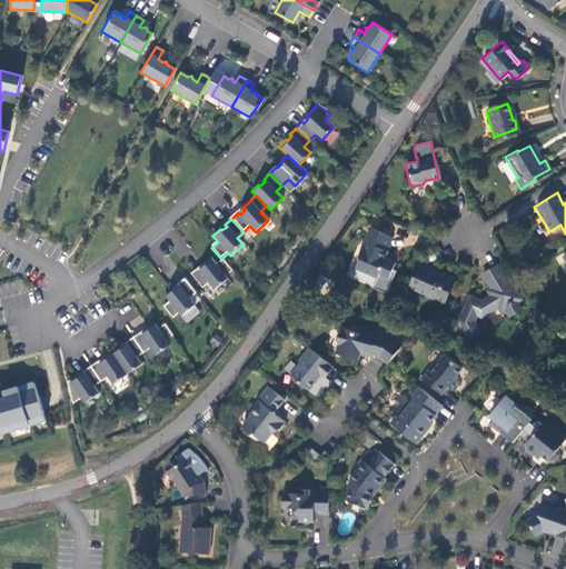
[(391,265),(386,262),(380,260),(383,257),(384,251),(383,250),(388,238),(386,237),(377,233),(366,229),(360,242),(361,242),(350,269),(373,278),(375,275),(385,279),(391,265)]
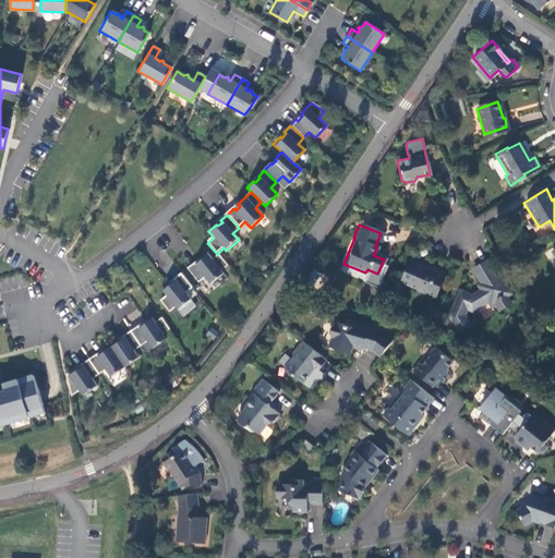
[(228,267),(218,255),(212,262),(206,255),(198,262),(201,263),(195,267),(194,265),(188,271),(198,284),(205,279),(210,287),(224,276),(221,273),(228,267)]
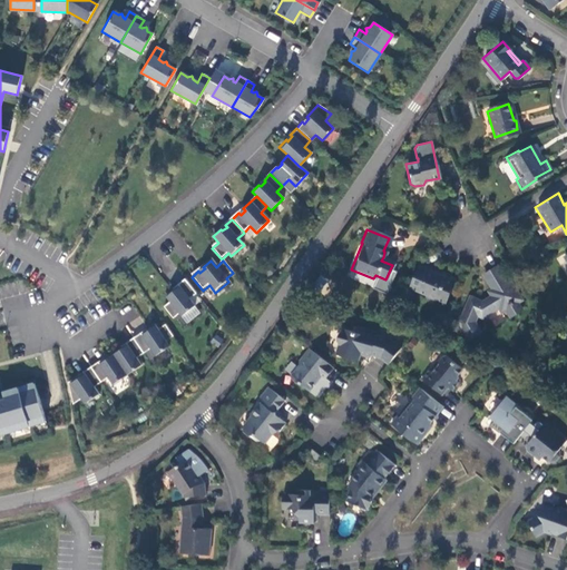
[(442,302),(452,277),(443,272),(441,276),(414,265),(406,287),(442,302)]
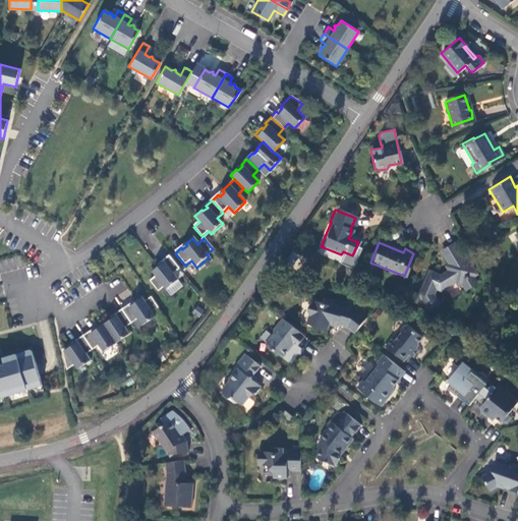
[(460,255),(453,243),(440,250),(447,262),(443,265),(446,269),(439,274),(427,270),(417,294),(426,309),(438,303),(432,294),(434,288),(439,290),(453,280),(456,285),(460,282),(464,288),(473,282),(470,276),(474,273),(463,254),(460,255)]
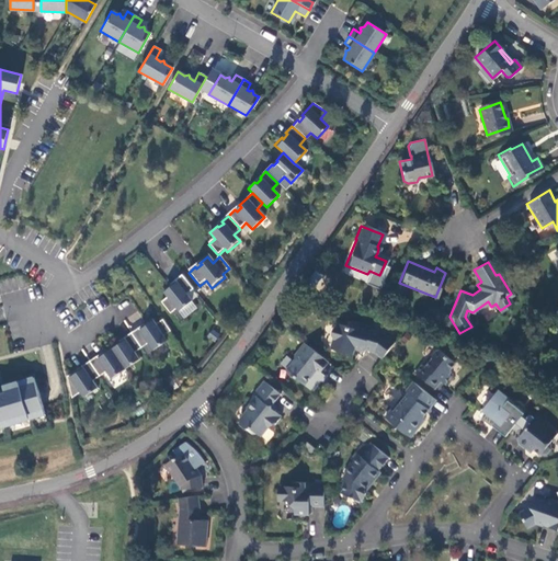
[(194,292),(182,277),(175,283),(178,285),(172,288),(171,287),(162,293),(168,299),(161,305),(171,316),(177,311),(180,313),(193,304),(188,297),(194,292)]
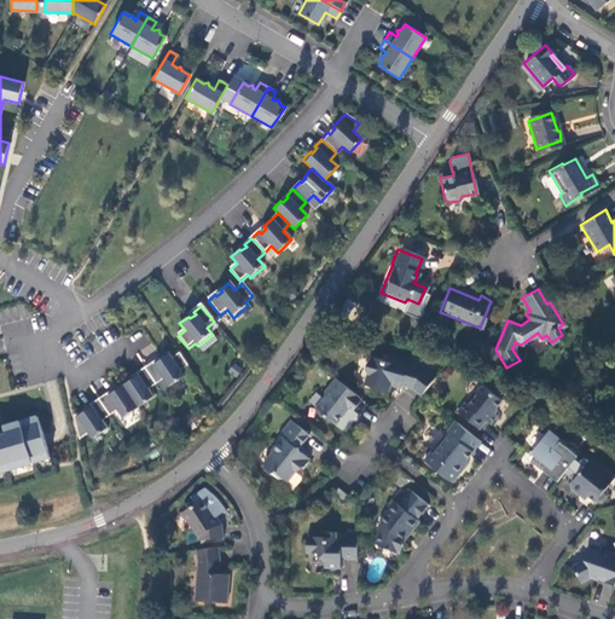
[(189,368),(179,354),(172,360),(168,354),(158,360),(160,363),(155,366),(152,364),(145,370),(156,386),(163,381),(169,389),(184,379),(180,372),(189,368)]
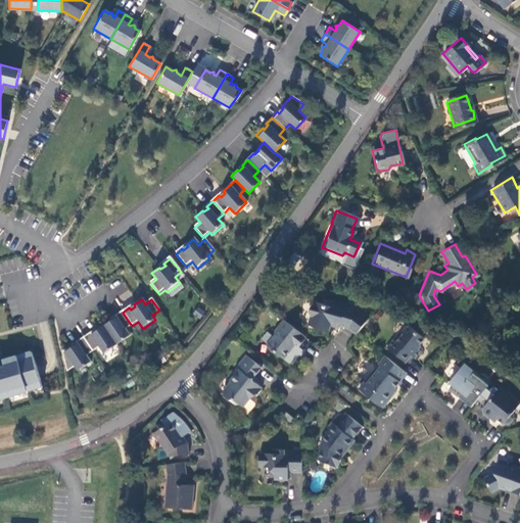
[(356,334),(367,320),(356,312),(345,308),(345,306),(327,300),(326,305),(313,300),(312,303),(310,302),(309,304),(306,311),(309,314),(305,323),(319,327),(319,324),(327,326),(328,322),(338,325),(339,323),(344,325),(356,334)]
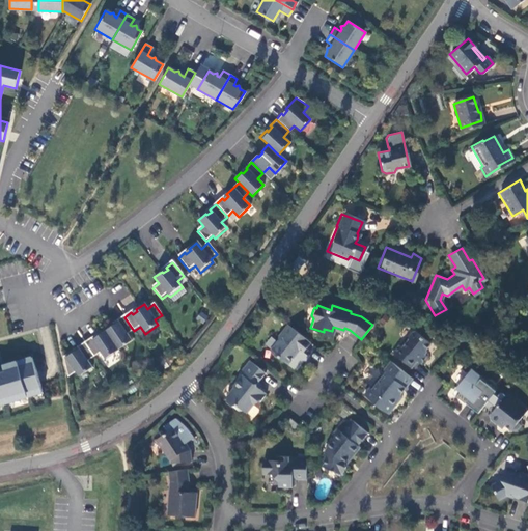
[(201,324),(204,315),(196,311),(193,319),(201,324)]
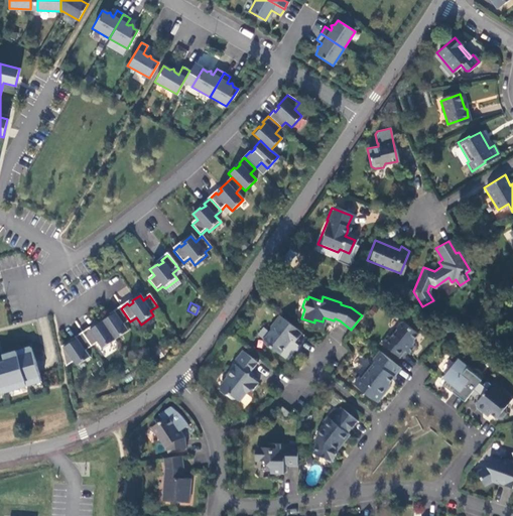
[(372,316),(377,311),(372,307),(368,313),(372,316)]
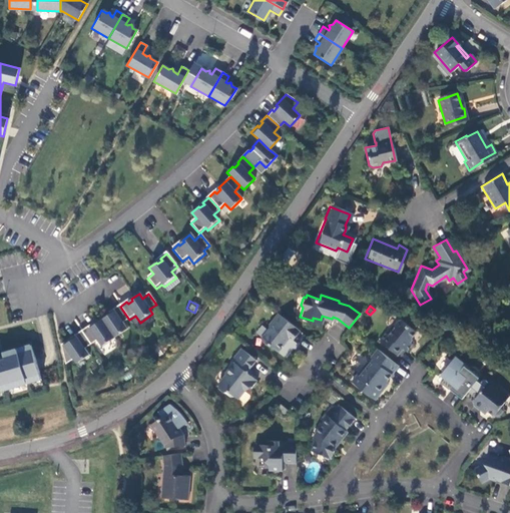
[(108,314),(101,320),(114,340),(127,331),(123,324),(129,320),(120,307),(113,311),(114,313),(110,316),(108,314)]
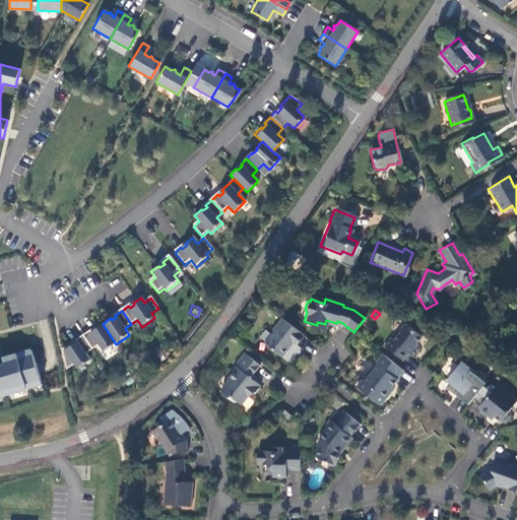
[(303,333),(279,315),(270,328),(270,332),(263,341),(280,353),(291,339),(296,343),(303,333)]
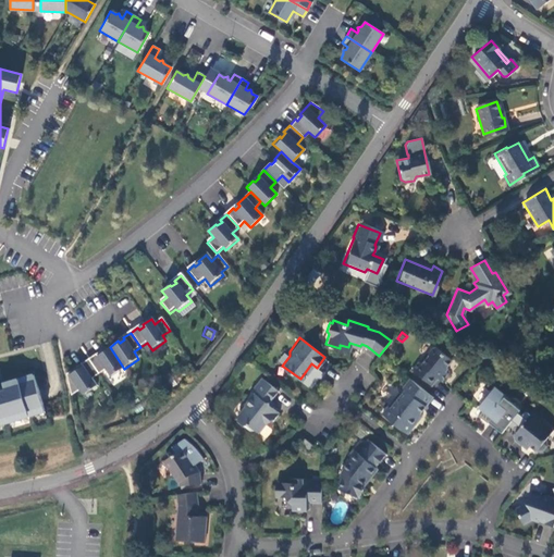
[(442,370),(450,359),(434,346),(429,347),(426,353),(427,357),(422,363),(418,361),(411,371),(427,382),(432,375),(439,381),(445,372),(442,370)]
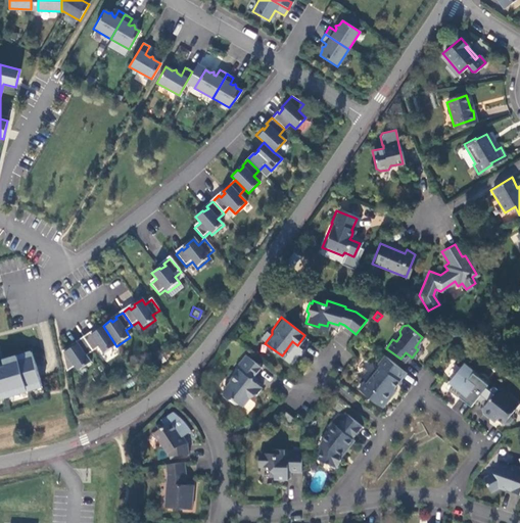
[(90,334),(84,339),(93,352),(99,348),(104,355),(116,346),(103,326),(95,331),(96,333),(91,336),(90,334)]
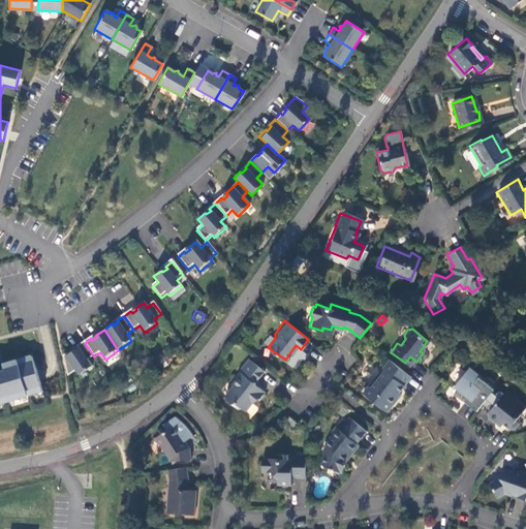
[(94,356),(85,343),(78,347),(79,349),(74,352),(72,350),(63,356),(68,377),(75,372),(79,377),(92,368),(88,361),(94,356)]
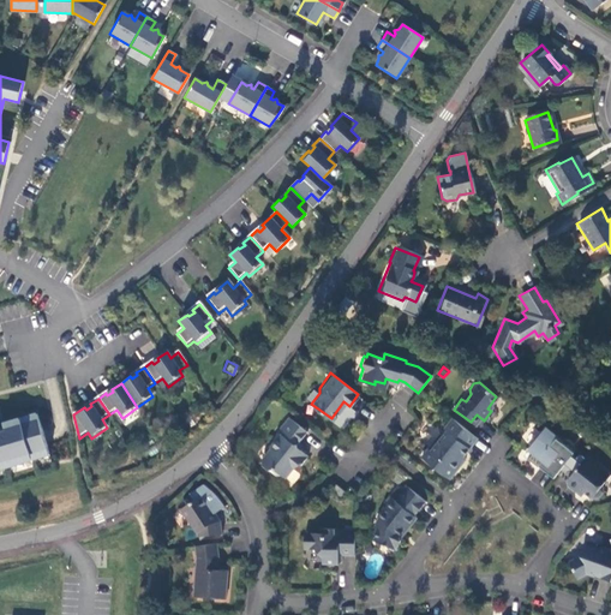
[(47,454),(35,413),(3,424),(4,430),(0,431),(0,467),(15,464),(13,459),(36,452),(37,457),(47,454)]
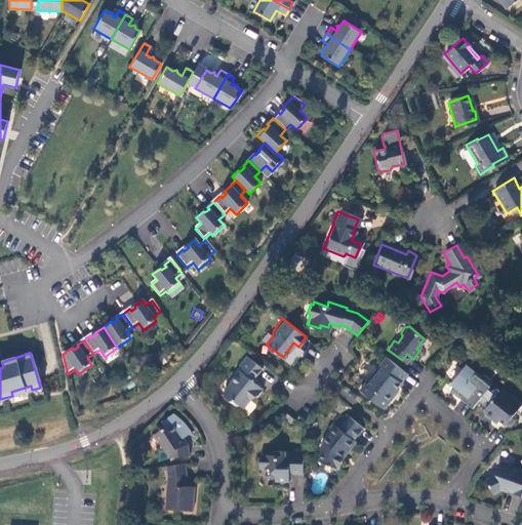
[(403,370),(382,353),(375,363),(377,365),(364,382),(361,380),(356,387),(379,406),(393,390),(391,387),(403,370)]
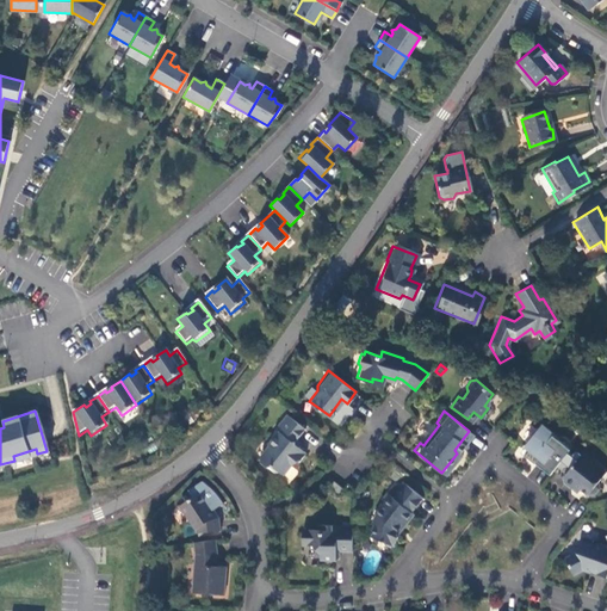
[(292,440),(303,426),(285,413),(284,412),(273,427),(276,430),(267,443),(267,445),(259,455),(260,460),(266,466),(271,464),(283,473),(289,463),(291,462),(296,462),(304,452),(297,448),(293,446),(292,440)]
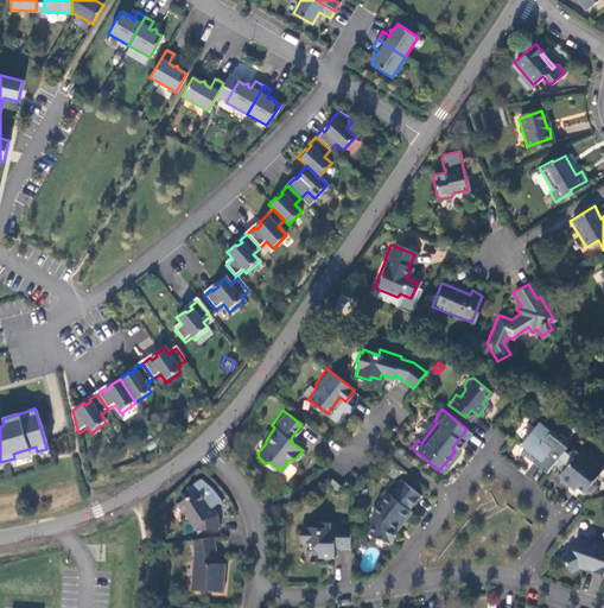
[(574,431),(580,424),(573,419),(568,425),(574,431)]
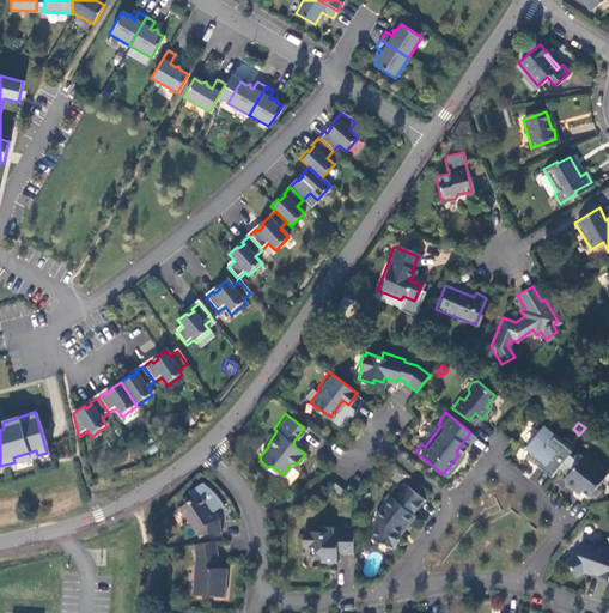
[(537,463),(552,475),(562,462),(572,450),(542,429),(525,449),(529,451),(525,457),(533,463),(537,459),(539,461),(537,463)]
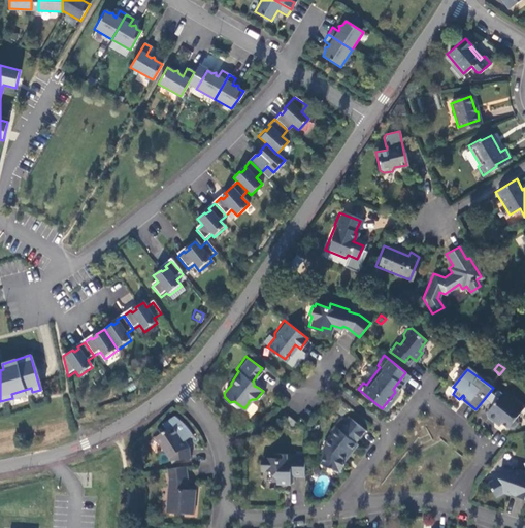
[(524,407),(495,385),(493,388),(485,398),(493,403),(486,413),(487,418),(493,423),(498,422),(499,421),(509,428),(514,428),(518,423),(518,417),(524,407)]
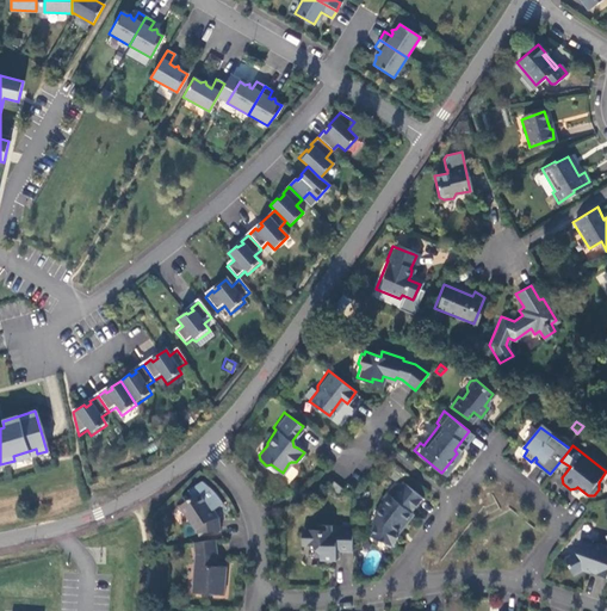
[(421,495),(401,480),(390,495),(386,492),(381,499),(382,505),(377,512),(375,518),(375,523),(370,532),(378,536),(377,539),(383,542),(384,538),(394,543),(397,534),(395,531),(400,524),(404,524),(413,512),(410,510),(421,495)]
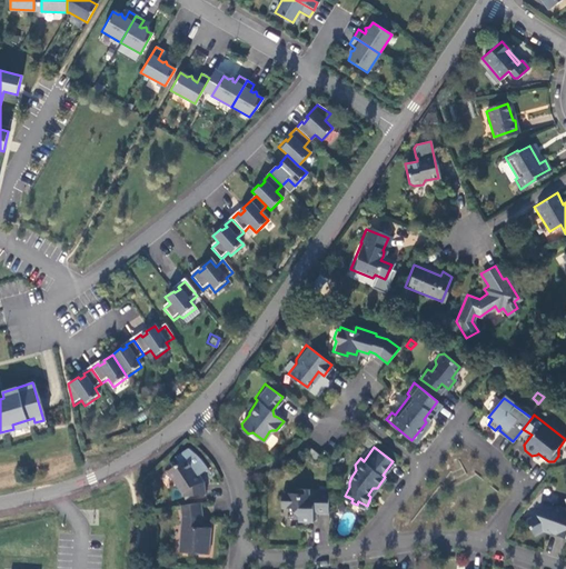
[(319,453),(311,448),(308,453),(316,459),(319,453)]
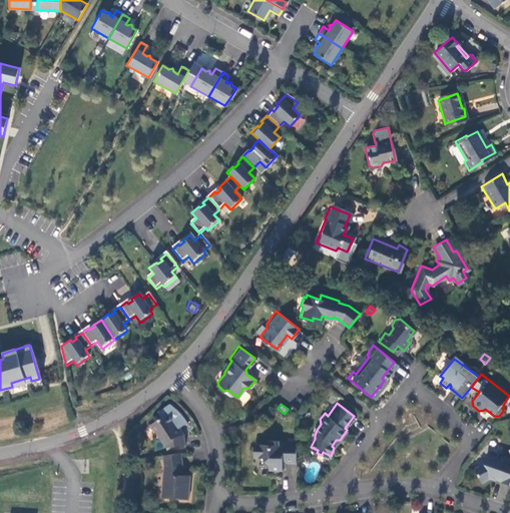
[(171,430),(161,419),(147,433),(163,449),(183,446),(183,440),(172,429),(171,430)]
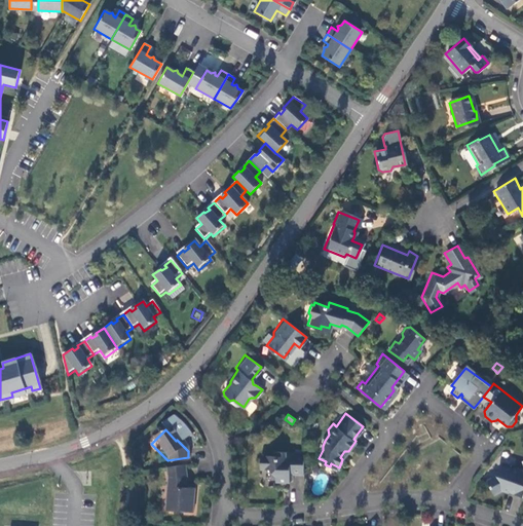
[(291,468),(304,470),(305,448),(296,447),(291,451),(287,451),(287,447),(275,447),(275,451),(262,451),(261,465),(270,466),(276,471),(276,477),(290,478),(291,468)]
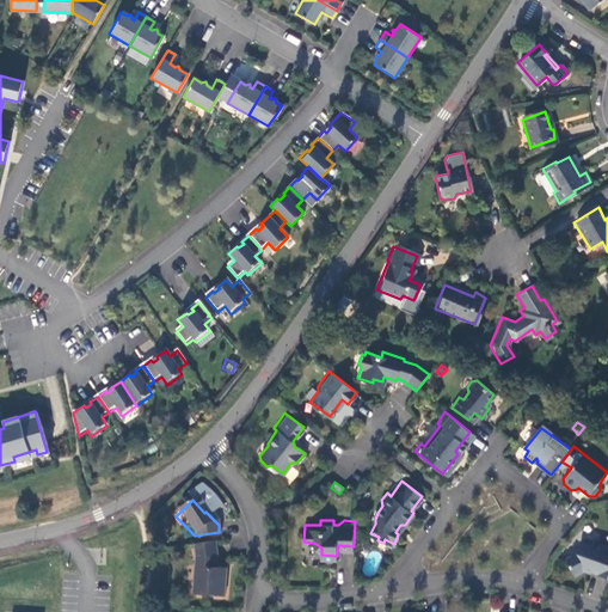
[(213,542),(192,544),(195,556),(192,593),(222,595),(225,568),(216,567),(214,565),(213,558),(215,556),(213,542)]
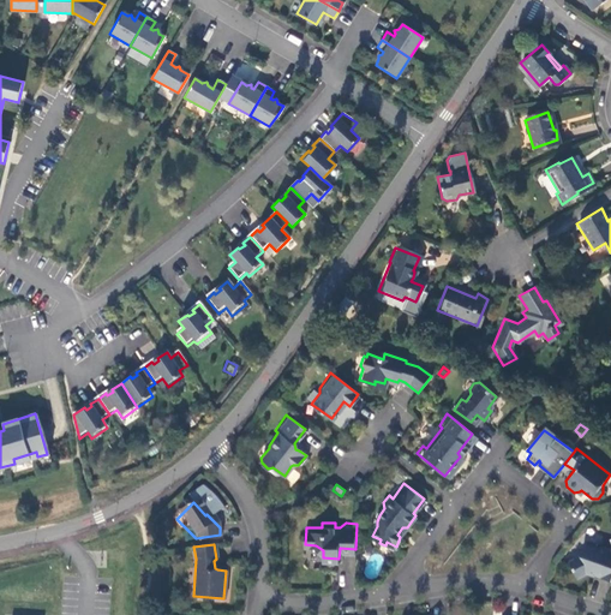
[(609,583),(610,577),(610,555),(607,554),(609,551),(600,548),(595,550),(583,545),(580,556),(567,563),(574,580),(586,575),(593,578),(594,575),(599,577),(598,579),(609,583)]
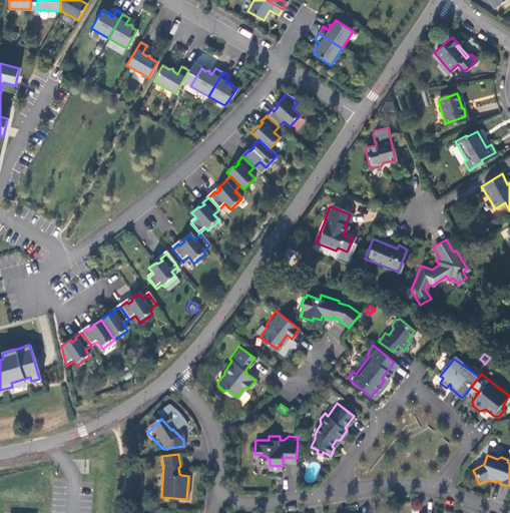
All buildings are outlined.
